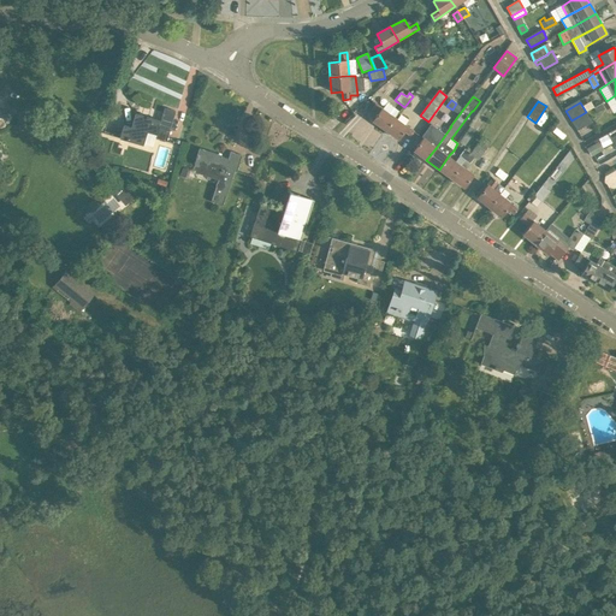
[(385,130),(396,117),(400,112),(388,104),(384,108),(375,104),(372,108),(378,113),(373,122),(385,130)]
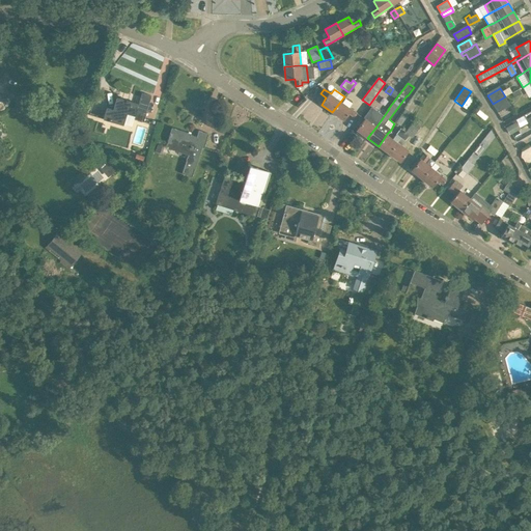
[(514,98),(521,94),(519,89),(512,93),(514,98)]
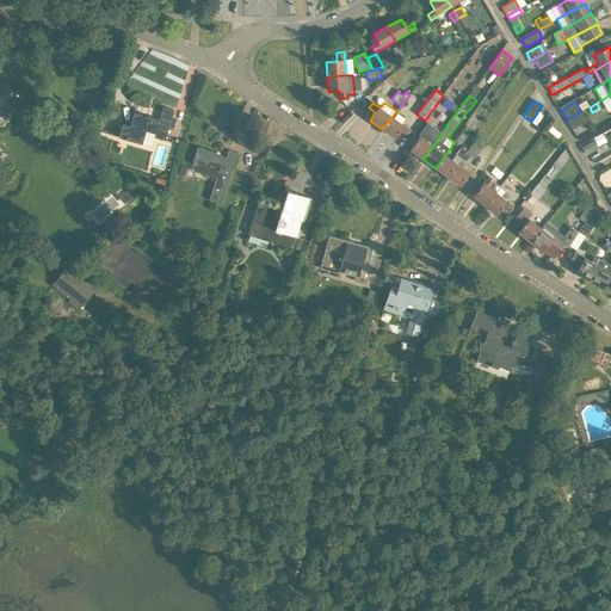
[(154,137),(165,141),(174,111),(164,107),(160,121),(134,112),(130,127),(123,124),(119,137),(142,143),(146,131),(155,134),(154,137)]
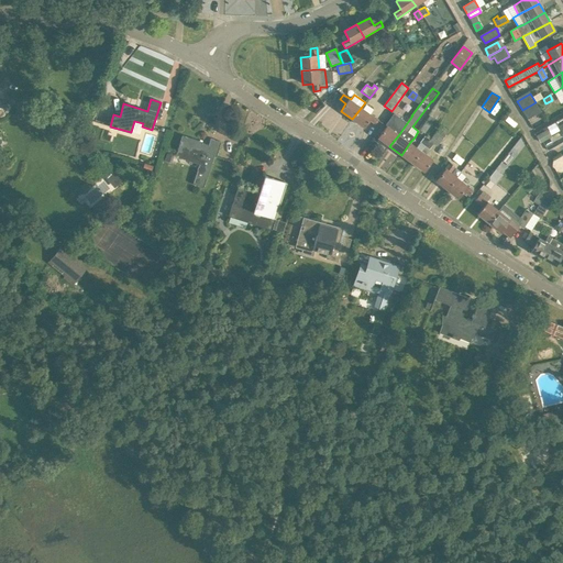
[(541,112),(536,102),(522,110),(528,120),(541,112)]
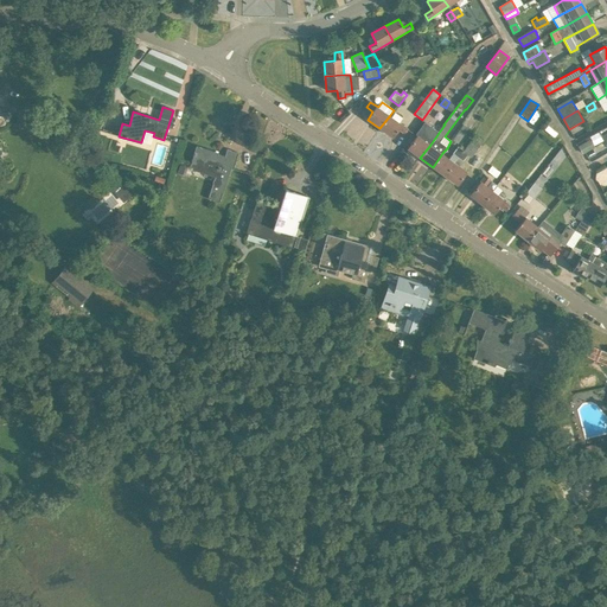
[(409,128),(390,115),(379,128),(393,138),(398,129),(404,135),(409,128)]
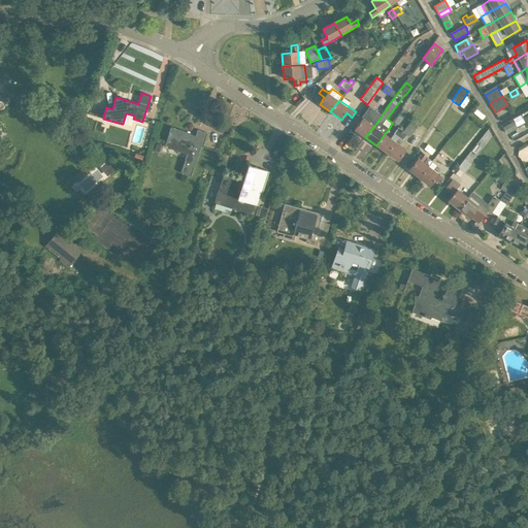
[(374,126),(382,116),(369,106),(362,117),(363,118),(355,130),(365,137),(374,126)]
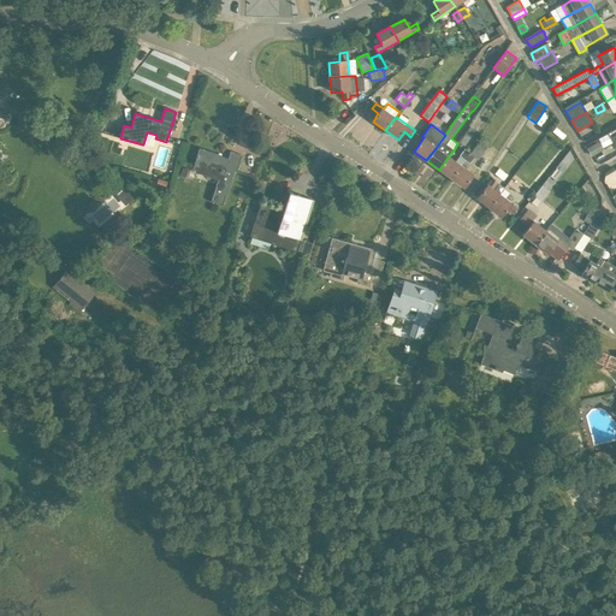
[(465,147),(475,131),(469,126),(458,142),(465,147)]
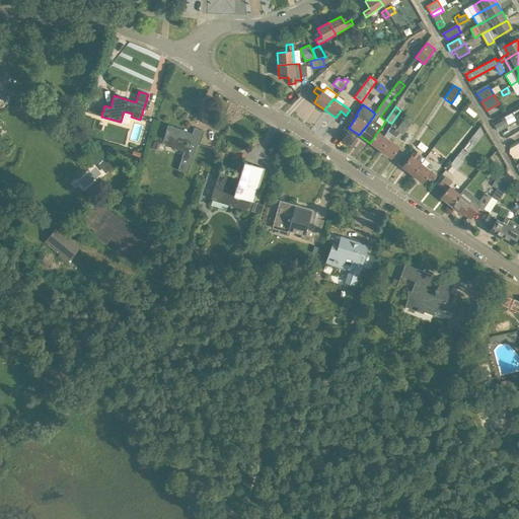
[(390,158),(399,147),(393,142),(399,133),(402,135),(410,126),(413,121),(406,116),(396,129),(388,139),(380,150),(390,158)]
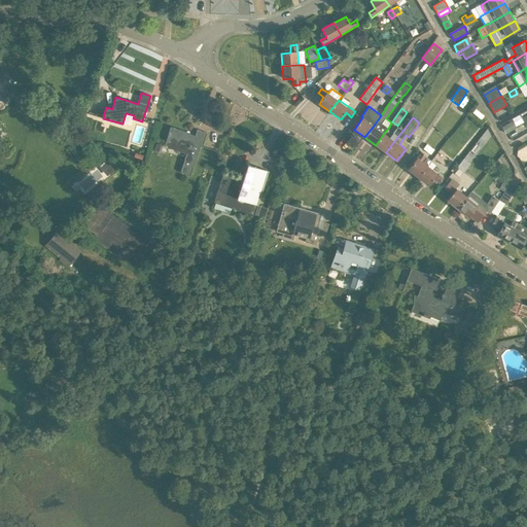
[(516,129),(513,121),(502,127),(505,134),(516,129)]
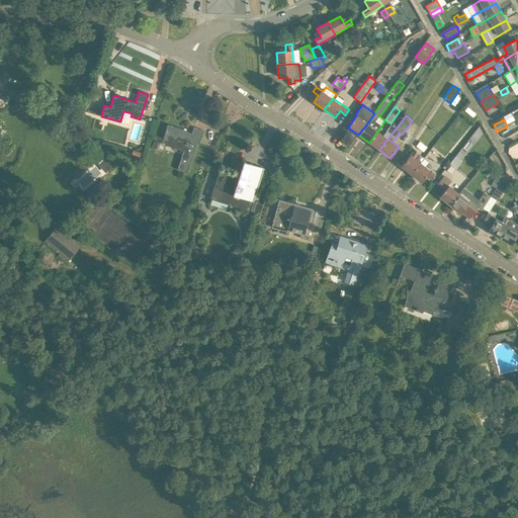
[(199,145),(203,131),(193,127),(192,133),(168,125),(162,143),(184,150),(178,170),(188,173),(197,144),(199,145)]
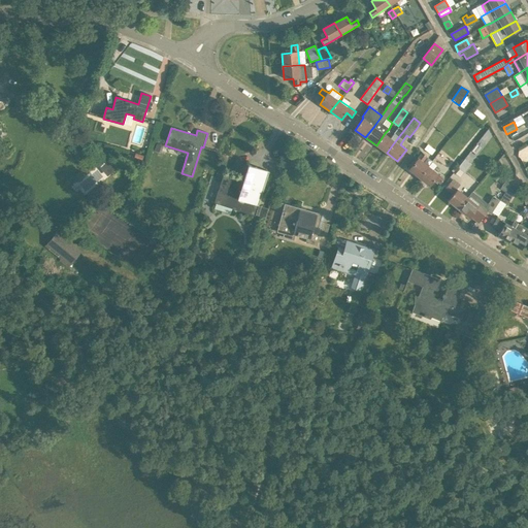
[(387,153),(395,141),(403,131),(398,128),(391,138),(385,133),(376,145),(387,153)]
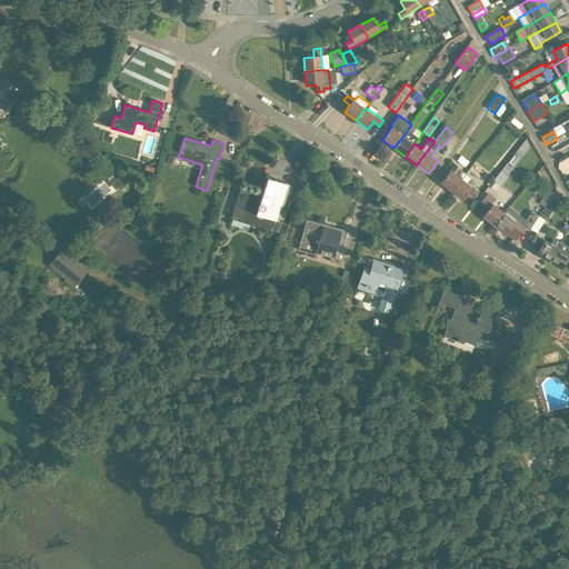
[(176,157),(169,155),(166,163),(173,166),(176,157)]
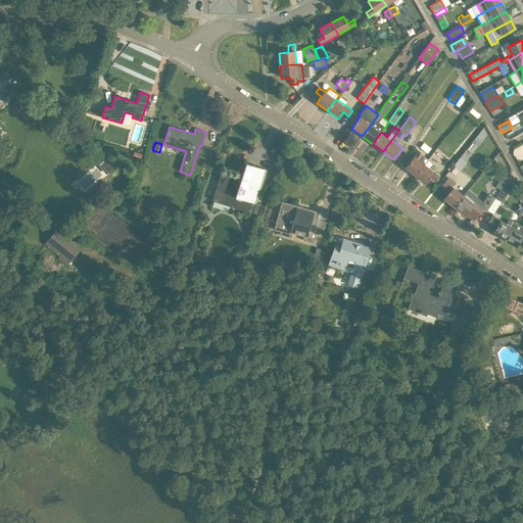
[(431,149),(424,143),(420,148),(428,153),(431,149)]
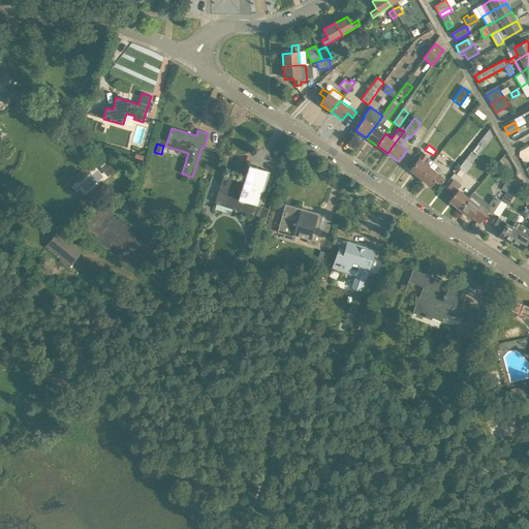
[(423,162),(427,155),(424,152),(410,169),(421,178),(429,167),(423,162)]
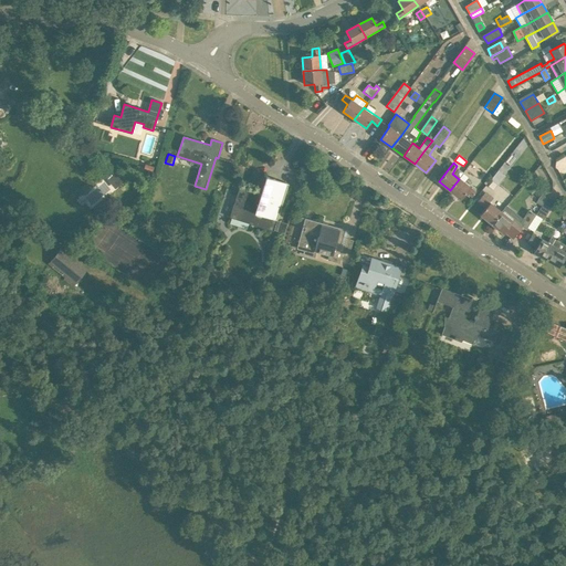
[(498,186),(505,176),(499,170),(484,188),(489,191),(495,184),(498,186)]
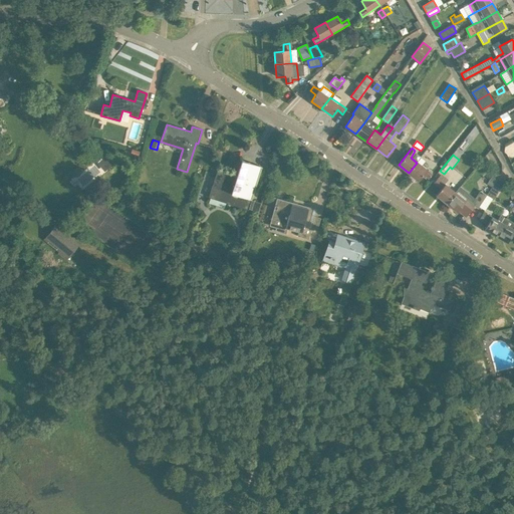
[(248,211),(261,168),(242,162),(234,186),(215,179),(209,198),(248,211)]
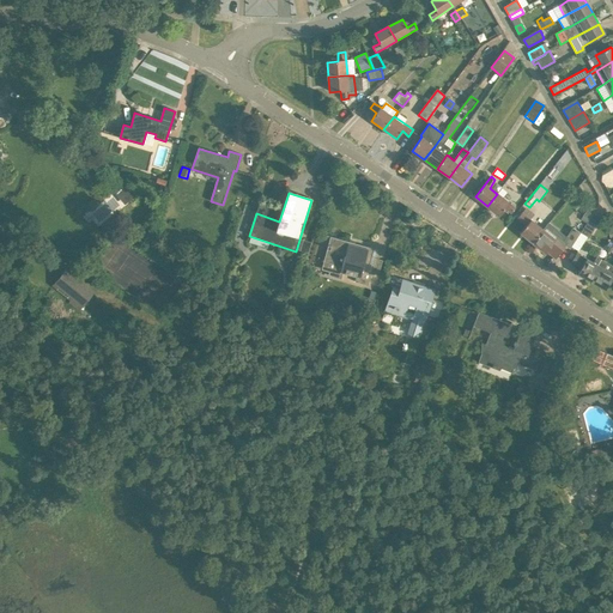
[(515,208),(497,194),(487,206),(498,216),(505,208),(511,213),(515,208)]
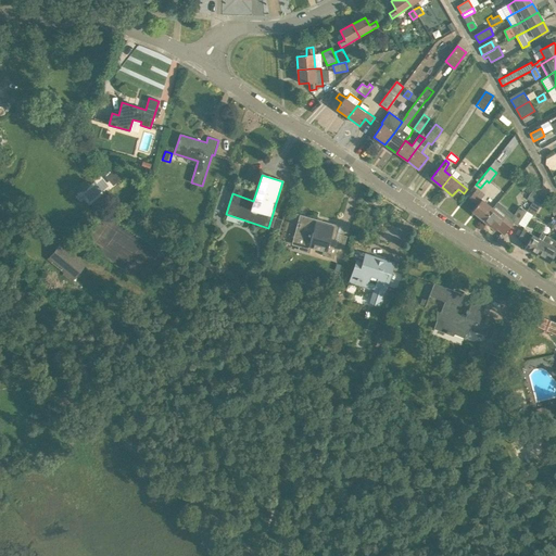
[(483,220),(492,209),(481,200),(484,196),(477,189),(469,198),(477,204),(471,211),(483,220)]
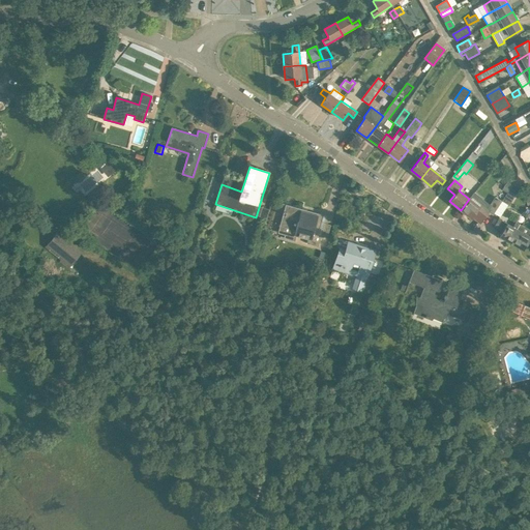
[(507,194),(512,185),(507,182),(502,189),(507,194)]
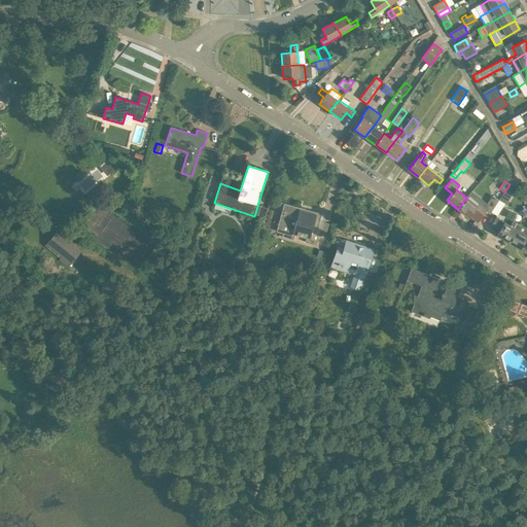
[(505,206),(517,188),(510,183),(510,184),(504,192),(499,201),(498,202),(505,206)]
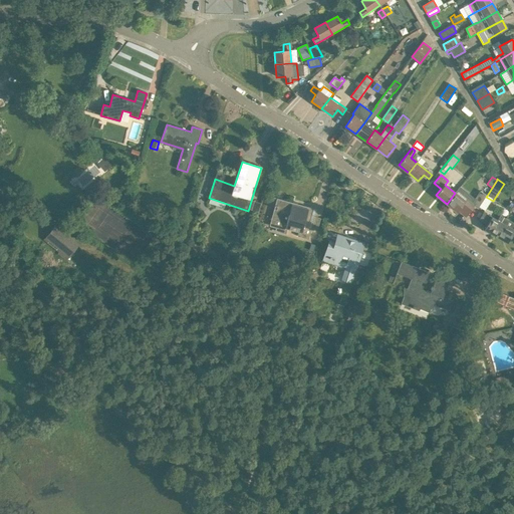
[(487,196),(480,191),(475,199),(460,187),(455,193),(447,204),(457,212),(462,206),(469,213),(475,205),(479,208),(486,197),(487,196)]
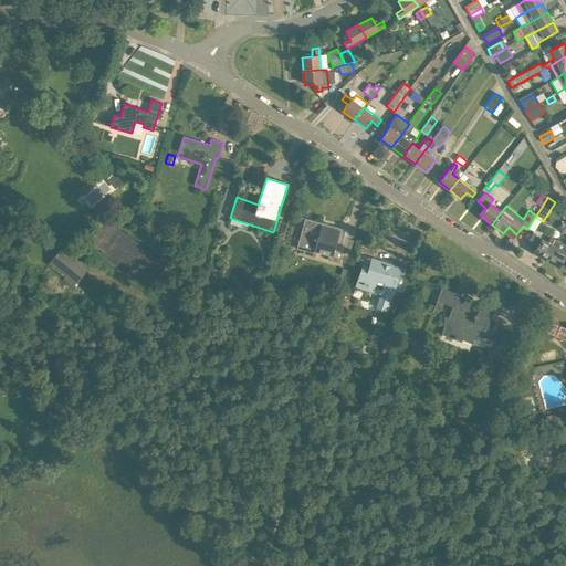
[(335,249),(339,231),(322,226),(323,223),(305,219),(296,249),(304,251),(303,254),(305,255),(304,255),(314,258),(316,251),(329,254),(327,261),(339,264),(344,251),(335,249)]
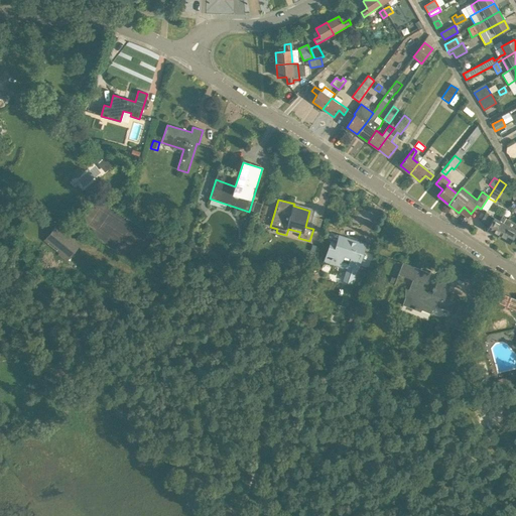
[(259,214),(262,204),(255,202),(252,211),(259,214)]
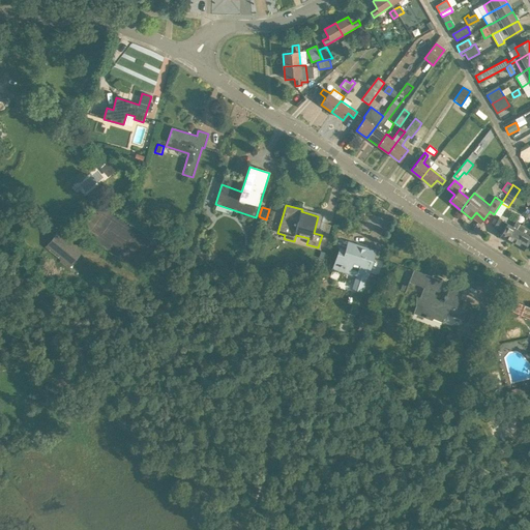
[(511,243),(522,226),(516,222),(512,228),(498,218),(495,225),(503,230),(499,236),(511,243)]
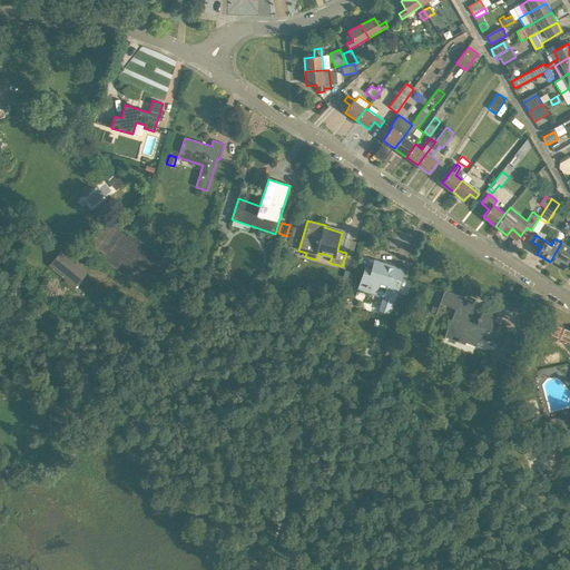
[(569,263),(569,255),(568,254),(569,249),(569,247),(561,243),(550,262),(563,269),(567,263),(569,263)]
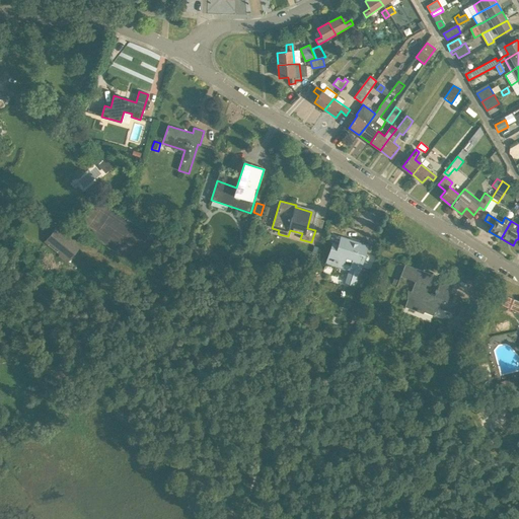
[(80,247),(56,228),(46,241),(70,261),(80,247)]
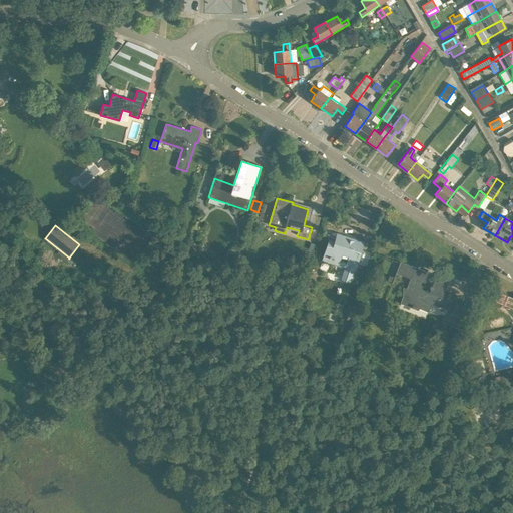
[(352,278),(364,243),(337,234),(335,241),(328,239),(322,260),(345,268),(341,280),(350,283),(352,278)]
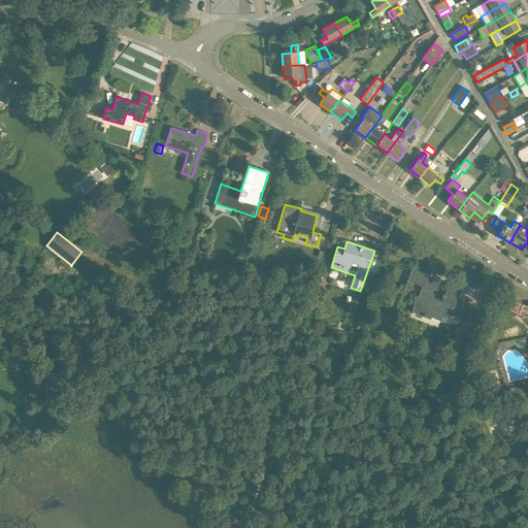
[(433,297),(440,281),(413,269),(407,282),(422,288),(418,298),(415,298),(414,309),(413,311),(431,319),(432,316),(441,319),(443,312),(461,320),(464,310),(455,306),(461,289),(449,284),(441,300),(433,297)]
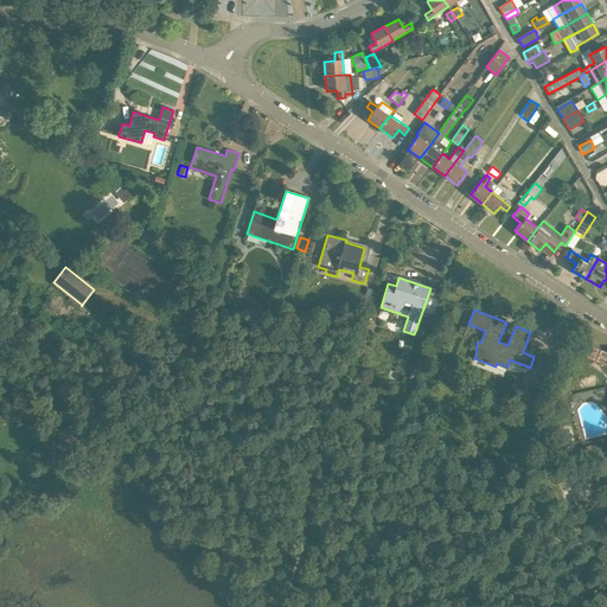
[(413,389),(417,374),(420,366),(409,363),(407,370),(409,371),(404,387),(413,389)]
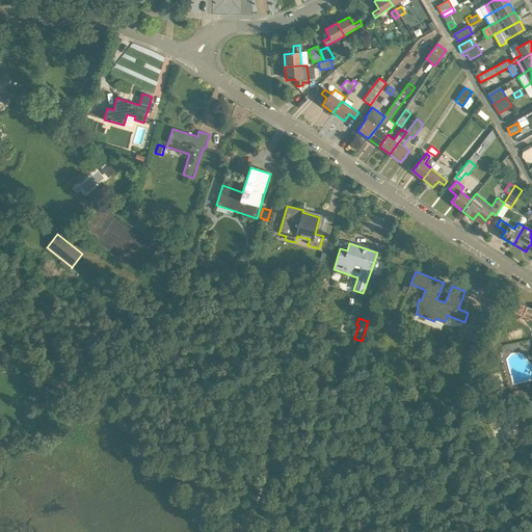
[(482,343),(487,327),(487,326),(473,321),(468,338),(475,340),(482,343)]
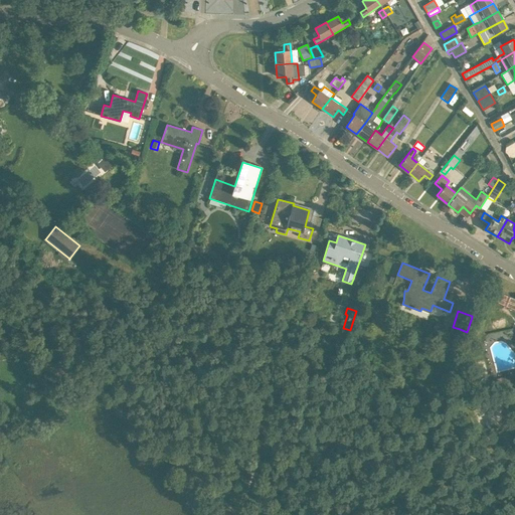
[(514,386),(514,383),(512,376),(496,379),(498,389),(514,386)]
